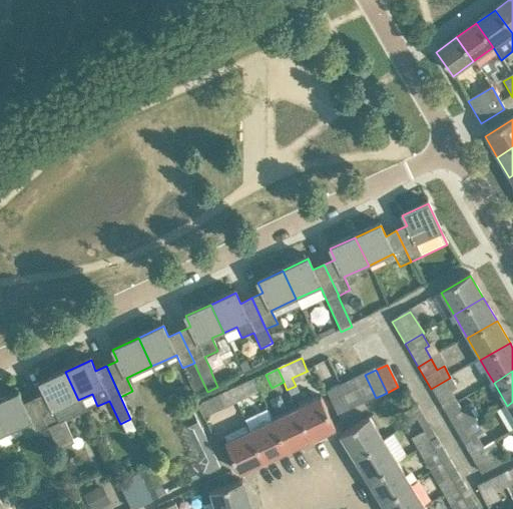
[(60,424),(54,411),(78,400),(65,372),(40,384),(45,394),(34,399),(48,430),(52,438),(53,438),(59,451),(71,446),(73,439),(65,422),(60,424)]
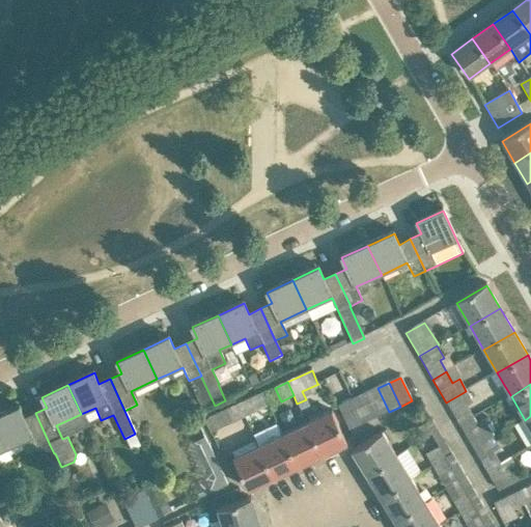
[(376,417),(389,412),(378,388),(365,394),(376,417)]
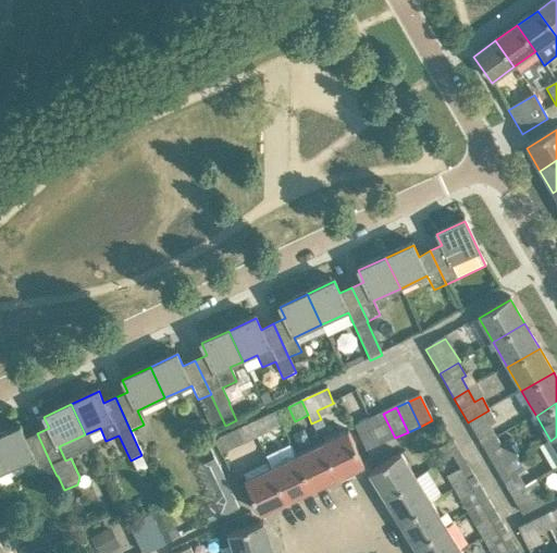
[(482,447),(497,439),(490,427),(496,424),(489,410),(468,422),(482,447)]
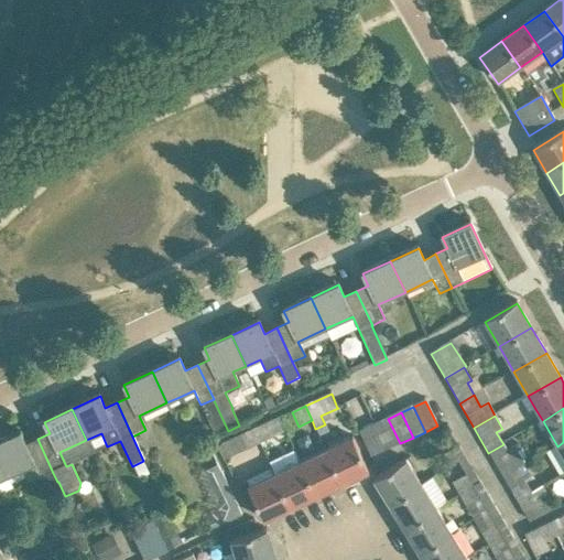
[(253,430),(260,444),(285,432),(279,418),(253,430)]
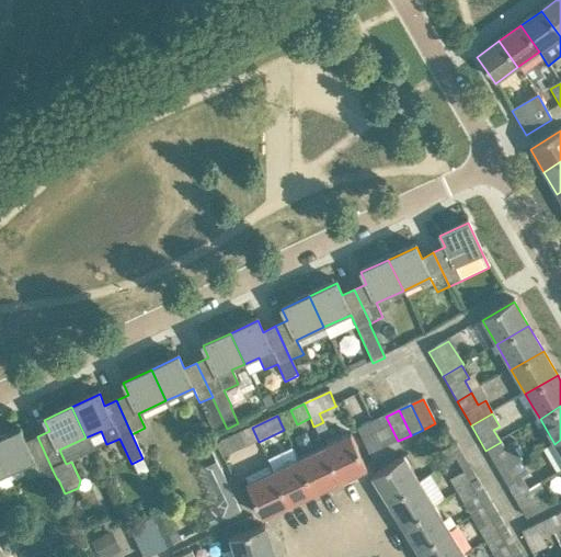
[(385,447),(398,441),(386,417),(373,423),(385,447)]
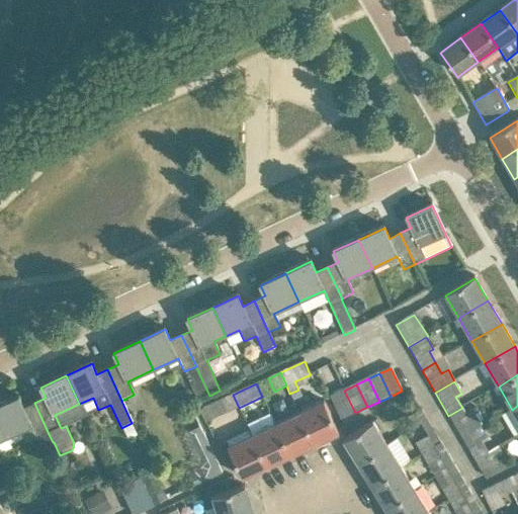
[(341,420),(355,413),(344,391),(331,397),(341,420)]
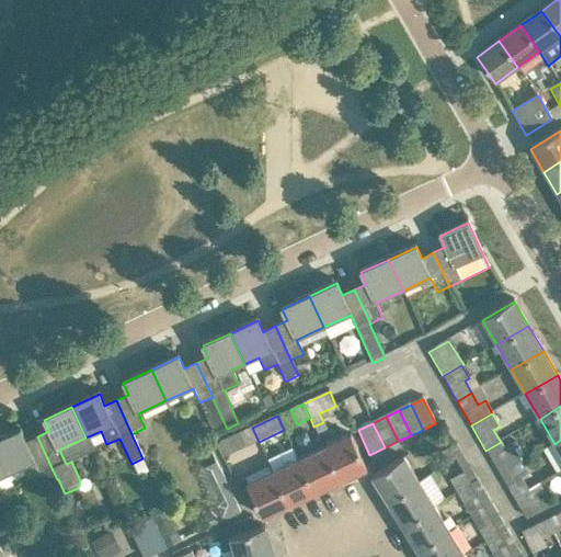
[(245,447),(259,442),(252,428),(239,433),(245,447)]
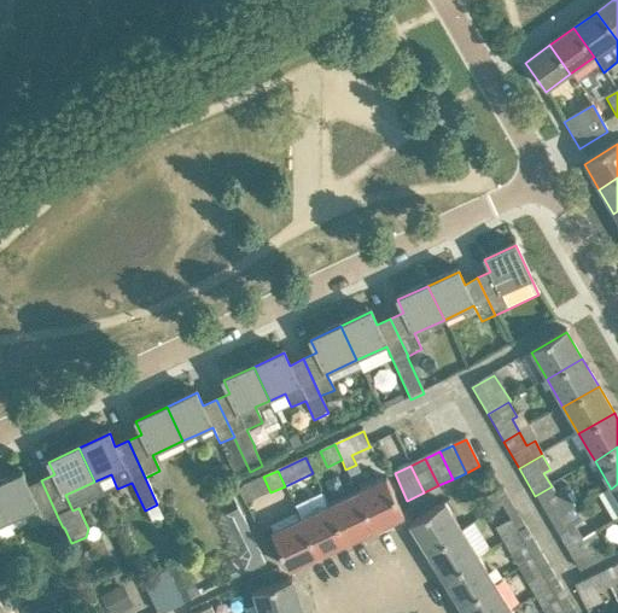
[(58,518),(41,480),(28,486),(22,474),(0,484),(0,506),(7,521),(38,508),(45,524),(58,518)]
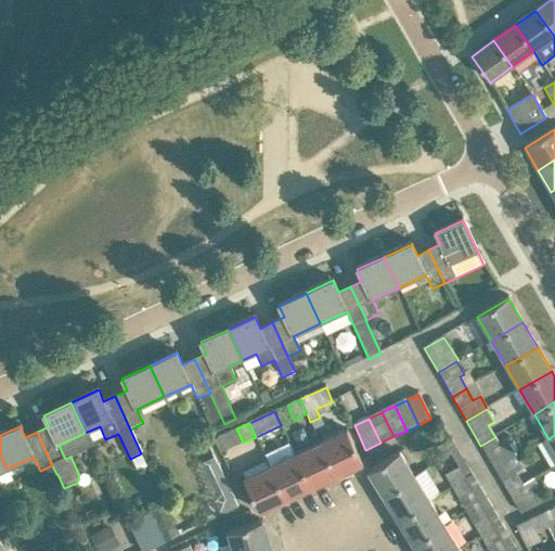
[(363,464),(362,462),(347,431),(321,444),(336,476),(361,464),(362,465),(363,464)]
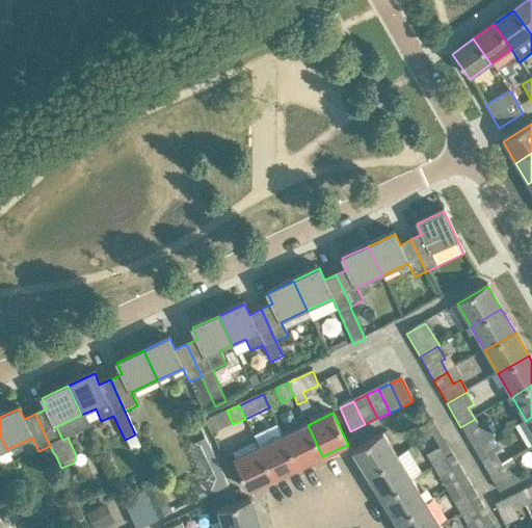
[(475,451),(496,439),(495,438),(499,434),(493,424),(488,426),(485,421),(478,425),(475,419),(460,427),(475,451)]
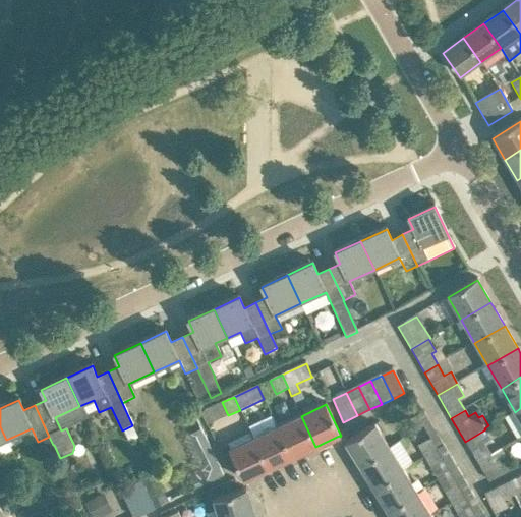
[(424,427),(431,423),(424,412),(404,423),(411,435),(423,426),(424,427)]
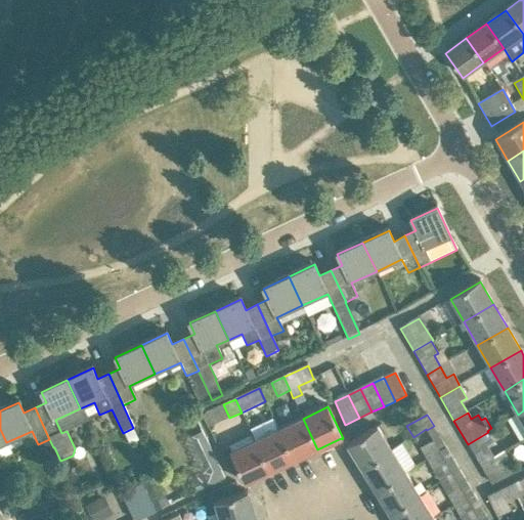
[(294,461),(317,449),(303,419),(278,430),(294,461)]
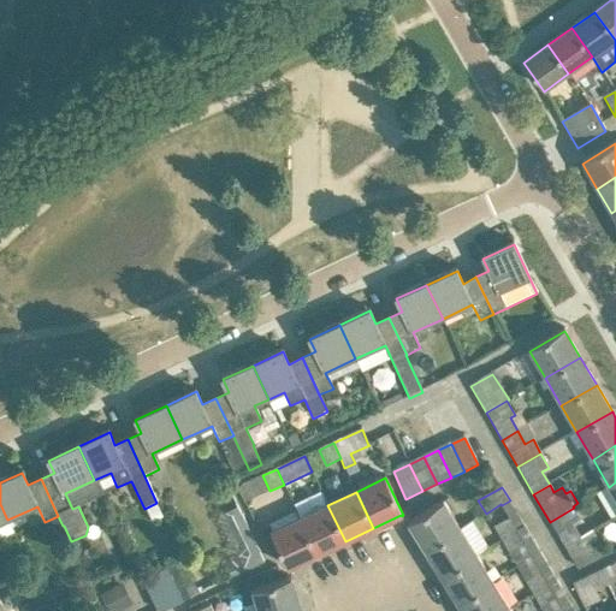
[(426,550),(460,529),(443,503),(408,525),(409,526),(410,525),(426,550)]
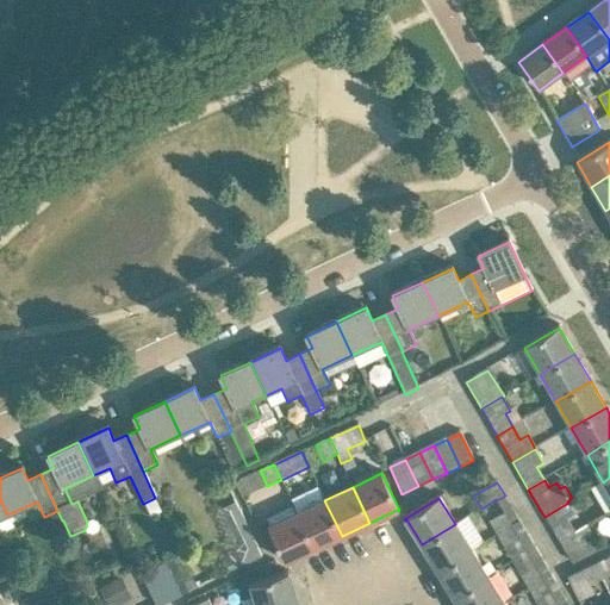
[(313,549),(342,536),(324,500),(297,513),(313,549)]
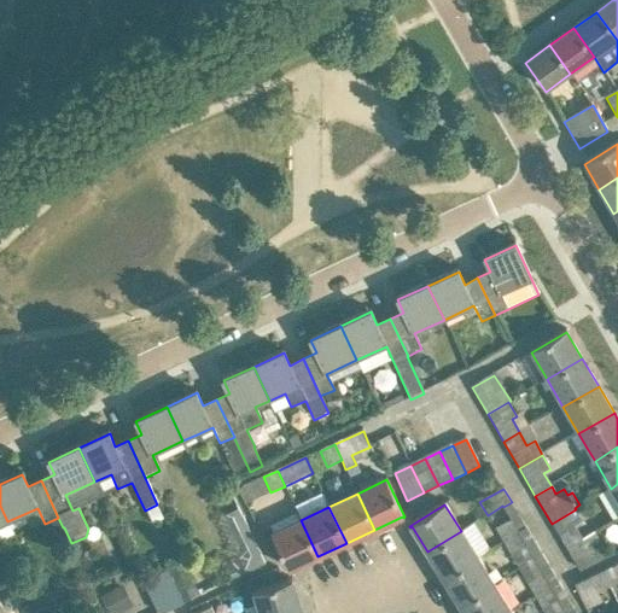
[(576,509),(552,524),(567,550),(583,541),(575,527),(583,523),(576,509)]
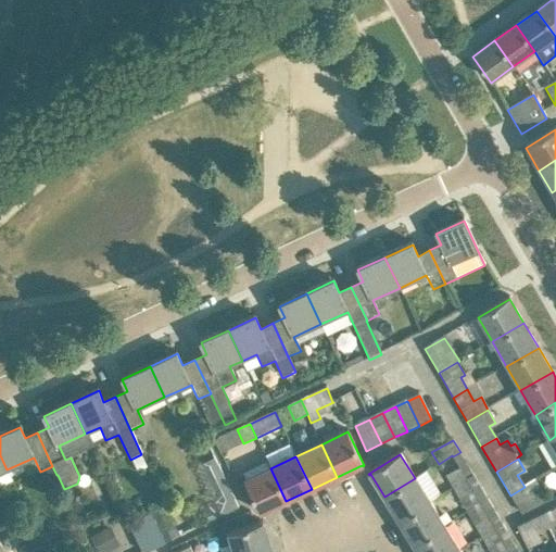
[(218,513),(204,521),(206,525),(220,517),(239,509),(214,460),(205,464),(206,466),(209,466),(225,501),(220,513),(218,513)]
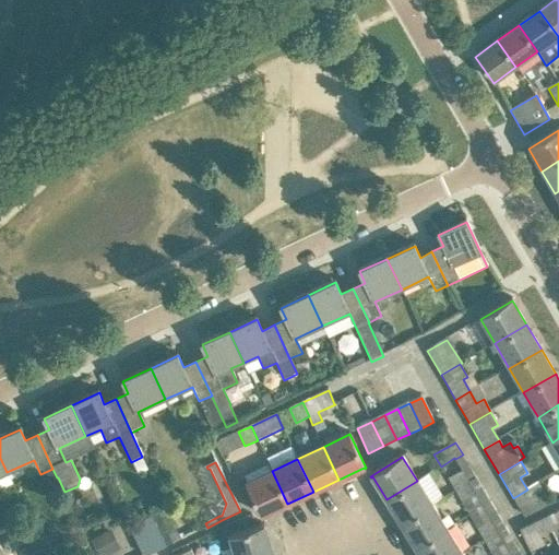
[(262,516),(287,504),(272,471),(246,484),(262,518),(263,517),(262,516)]
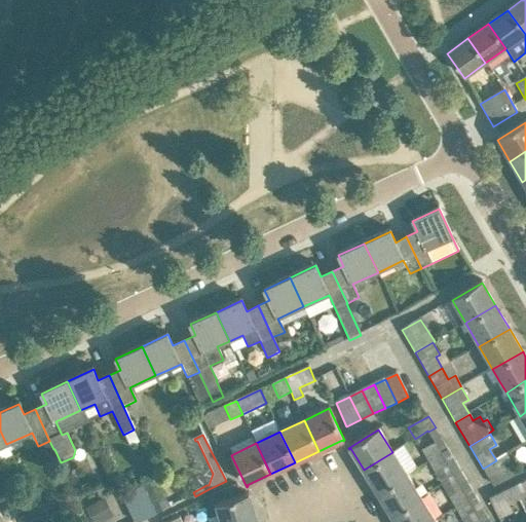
[(435,443),(421,450),(428,462),(441,454),(435,443)]
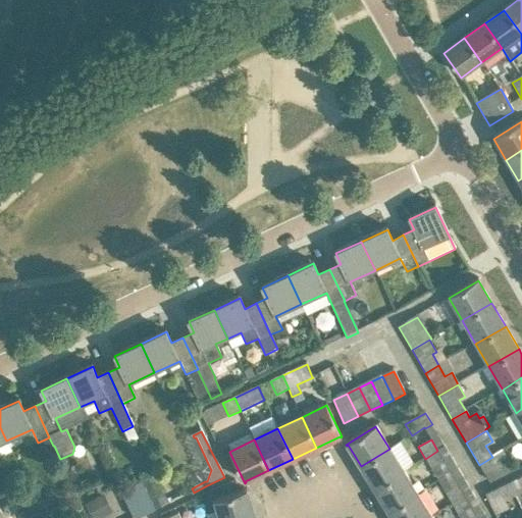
[(438,482),(459,470),(445,447),(437,451),(425,459),(438,482)]
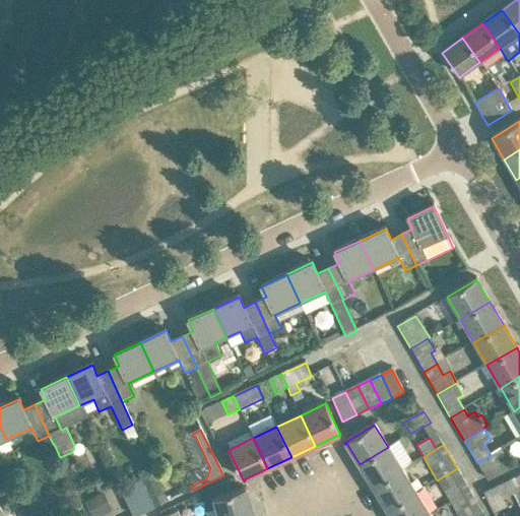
[(374,488),(402,470),(388,447),(360,464),(374,488)]
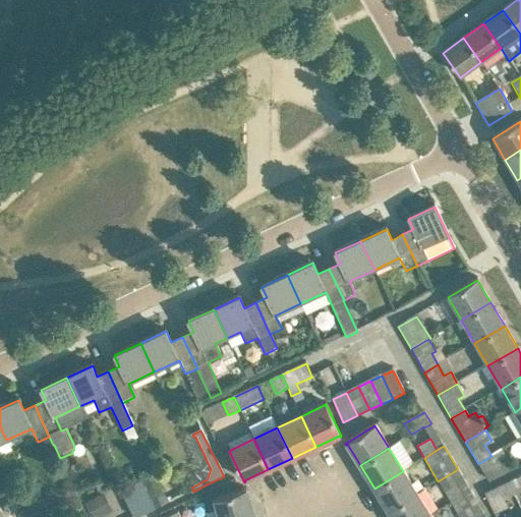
[(491,456),(478,464),(488,482),(513,471),(513,470),(502,451),(491,456)]
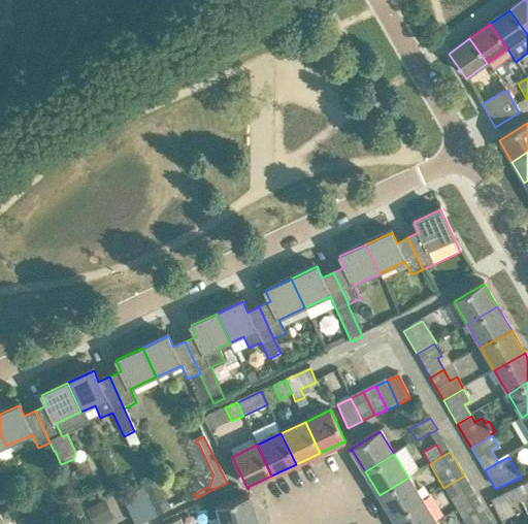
[(457,510),(476,497),(464,476),(443,488),(457,510)]
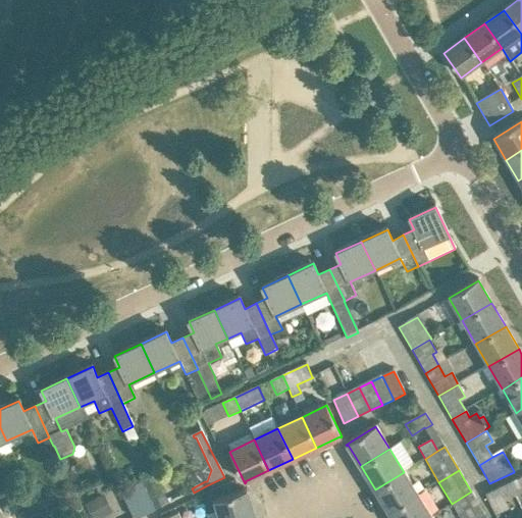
[(154,510),(168,504),(163,494),(162,494),(153,472),(139,478),(154,510)]
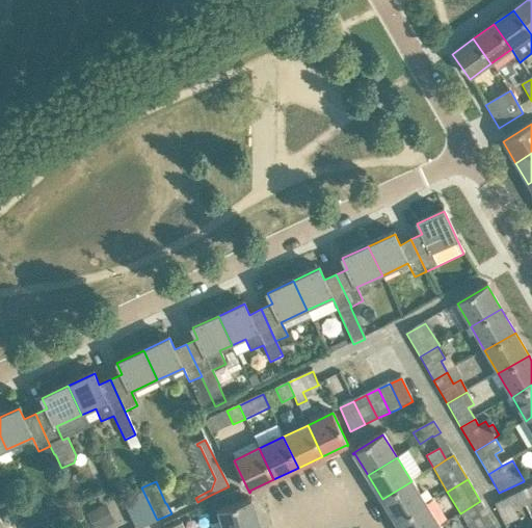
[(397,522),(426,504),(411,481),(382,499),(397,522)]
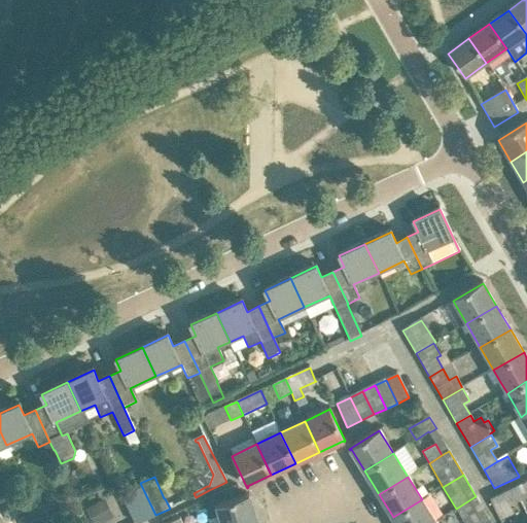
[(514,488),(521,501),(526,498),(526,484),(526,482),(514,488)]
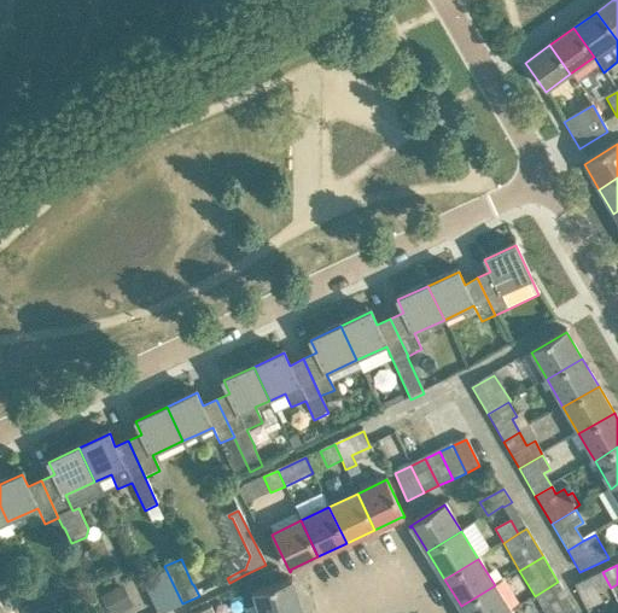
[(598,595),(611,588),(602,572),(573,585),(587,611),(601,603),(598,595)]
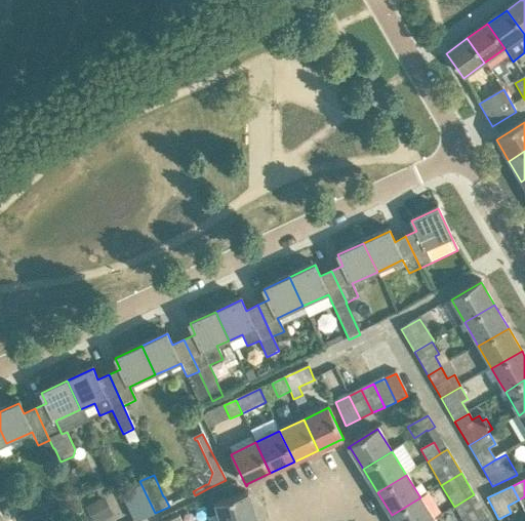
[(255,520),(247,495),(248,495),(248,493),(215,505),(220,520),(255,520)]
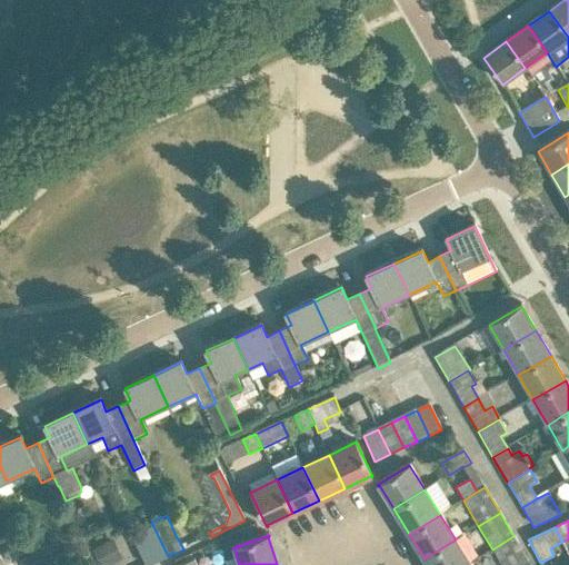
[(513,536),(492,549),(499,563),(521,548),(513,536)]
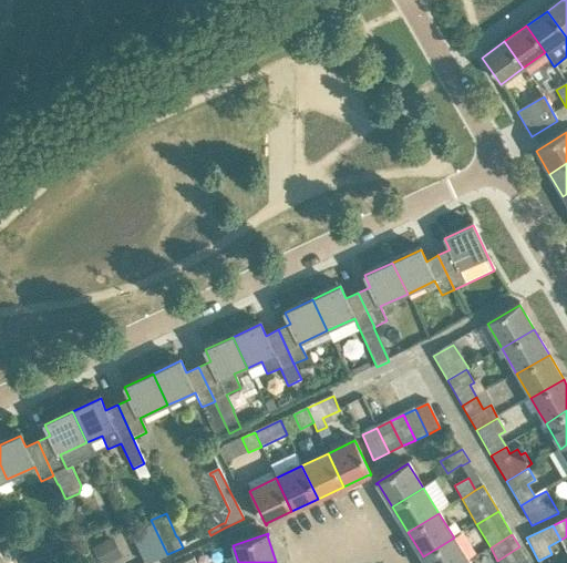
[(468,562),(454,538),(423,556),(426,562),(468,562)]
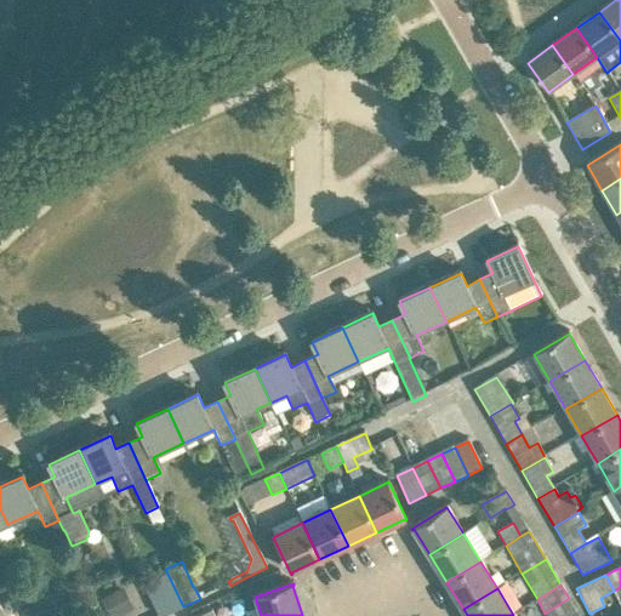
[(126,615),(135,611),(124,589),(101,602),(108,615),(126,615)]
